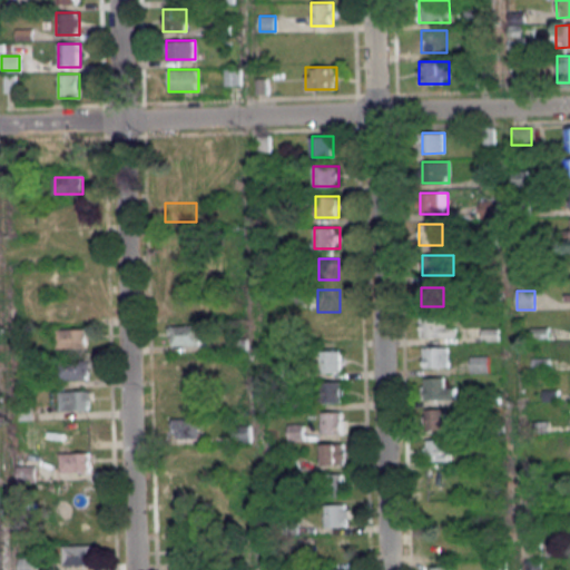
[(446,316),(419,316),(419,337),(458,337),(458,323),(446,323),(446,316)]
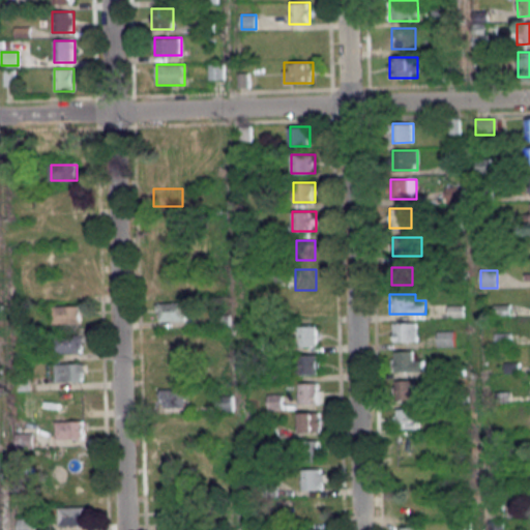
[(298,318),(316,318),(316,297),(298,297),(298,318)]
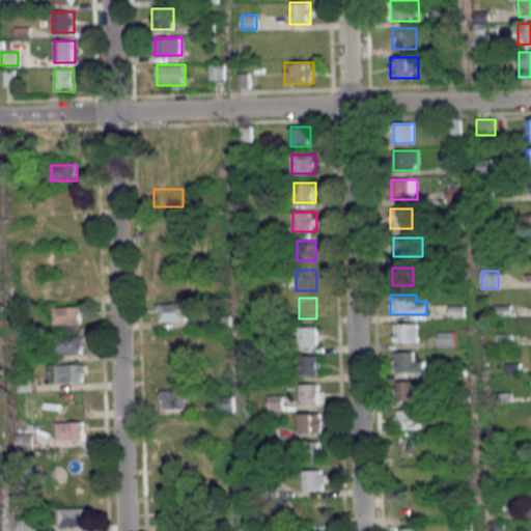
[(157,320),(188,320),(188,303),(157,303),(157,320)]
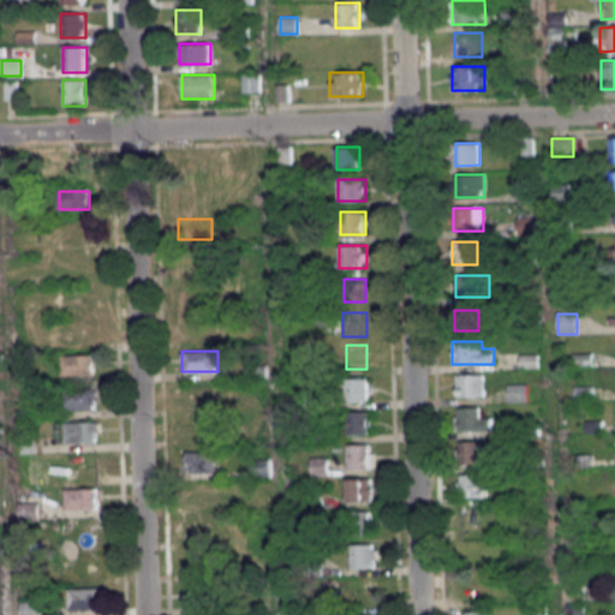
[(63,376),(95,376),(95,354),(63,354),(63,376)]
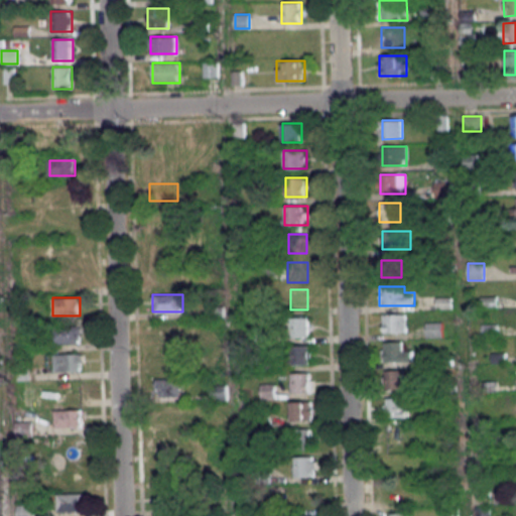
[(407,314),(384,314),(384,333),(407,333),(407,314)]
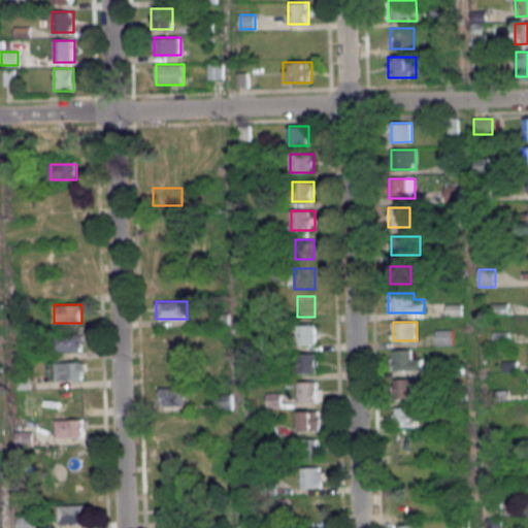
[(317,344),(317,324),(297,324),(297,344),(317,344)]
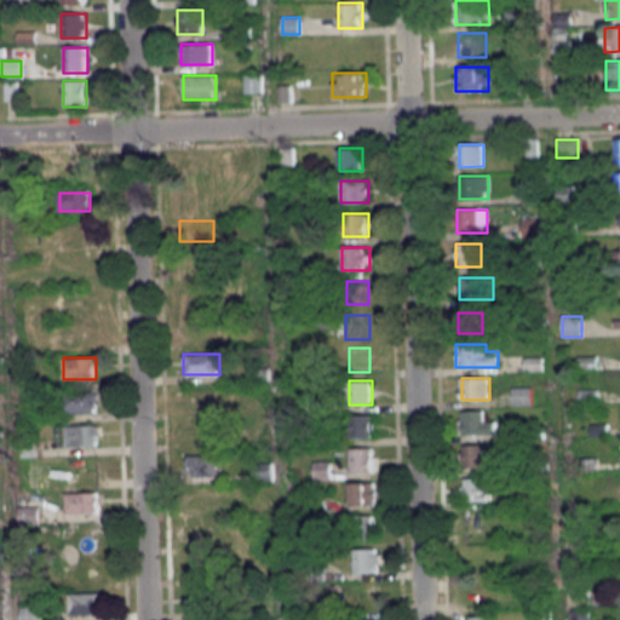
[(183,386),(183,409),(220,409),(220,386),(183,386)]
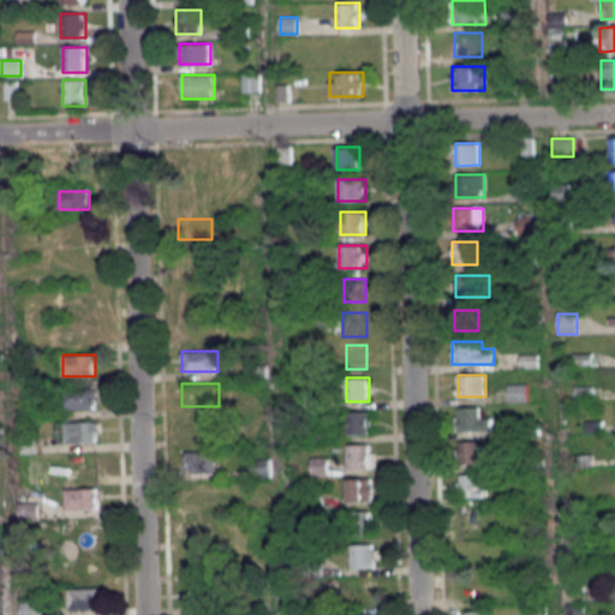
[(527,384),(508,384),(508,401),(527,401),(527,384)]
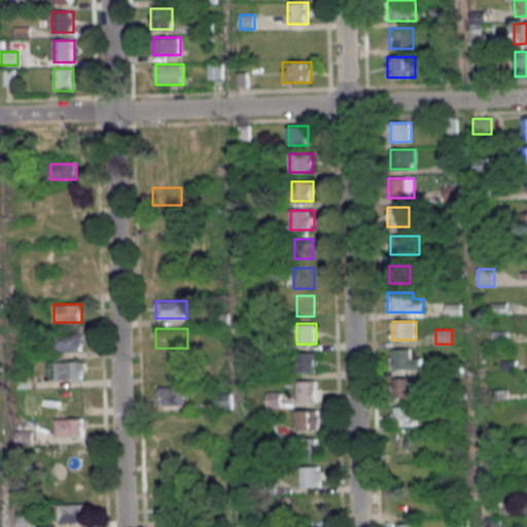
[(82,334),(54,334),(54,351),(82,351),(82,334)]
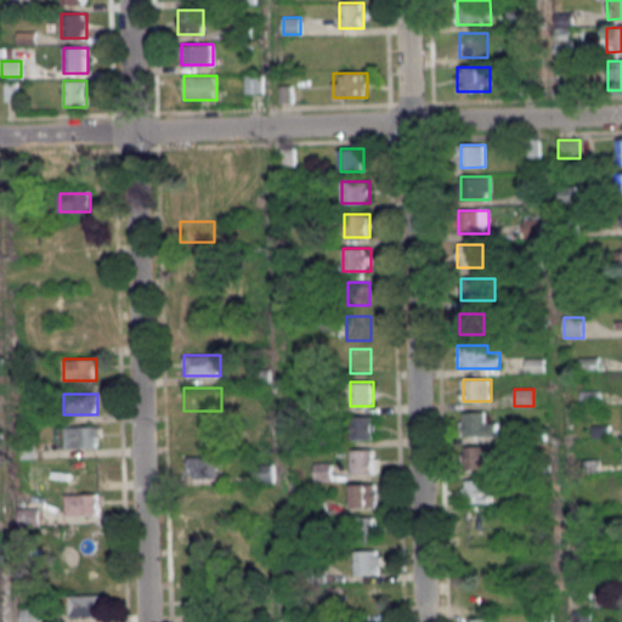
[(462,412),(461,436),(497,437),(497,423),(486,423),(486,412),(462,412)]
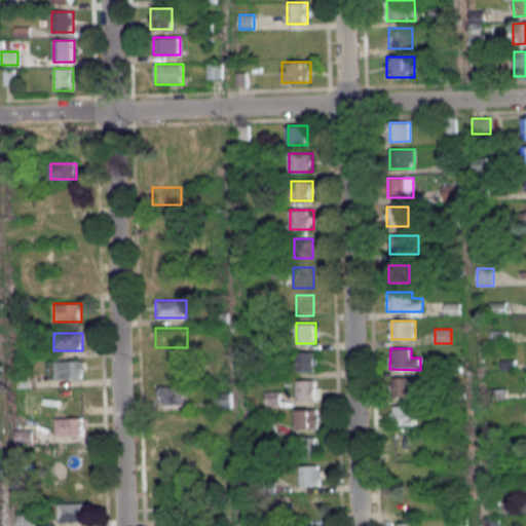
[(296,372),(316,372),(316,352),(296,352),(296,372)]
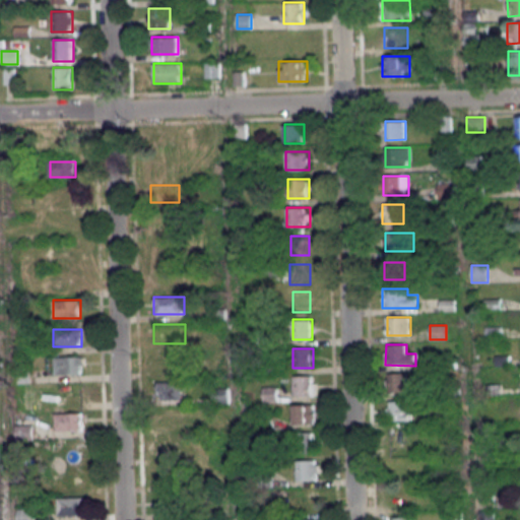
[(156,371),(180,371),(180,352),(156,352),(156,371)]
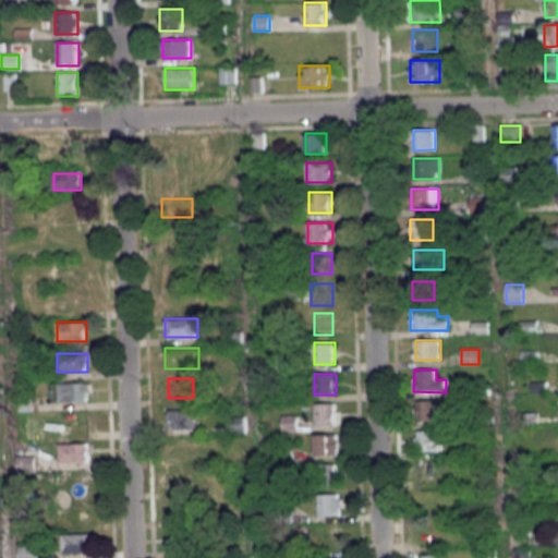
[(89,383),(58,383),(58,401),(89,401),(89,383)]
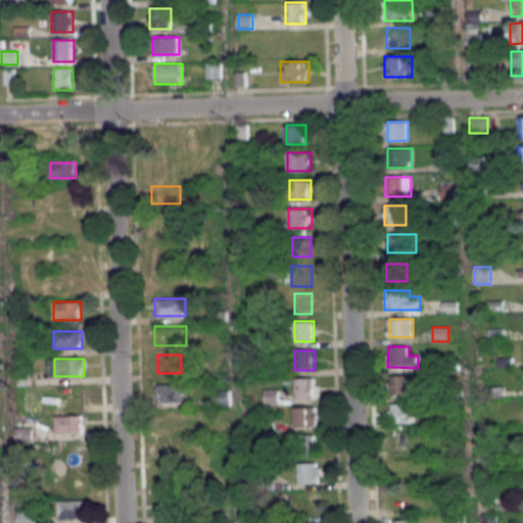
[(412,394),(412,375),(390,375),(390,394),(412,394)]
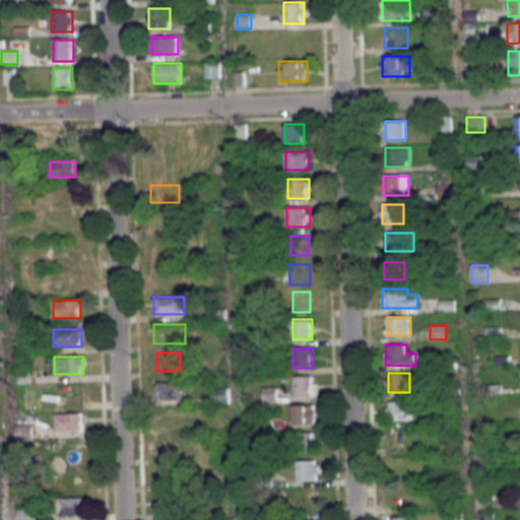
[(315,396),(315,376),(294,376),(294,396),(315,396)]
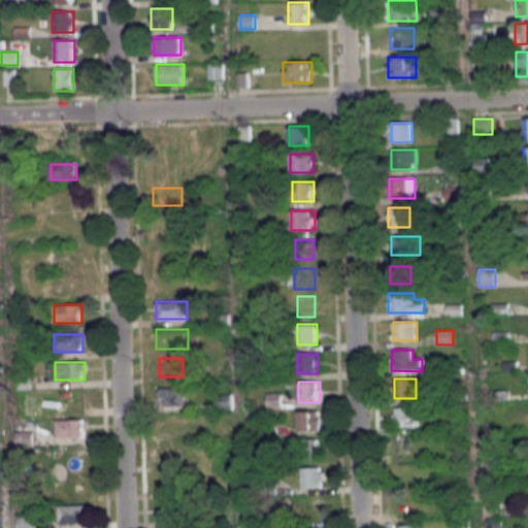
[(187,388),(161,388),(161,405),(187,405),(187,388)]
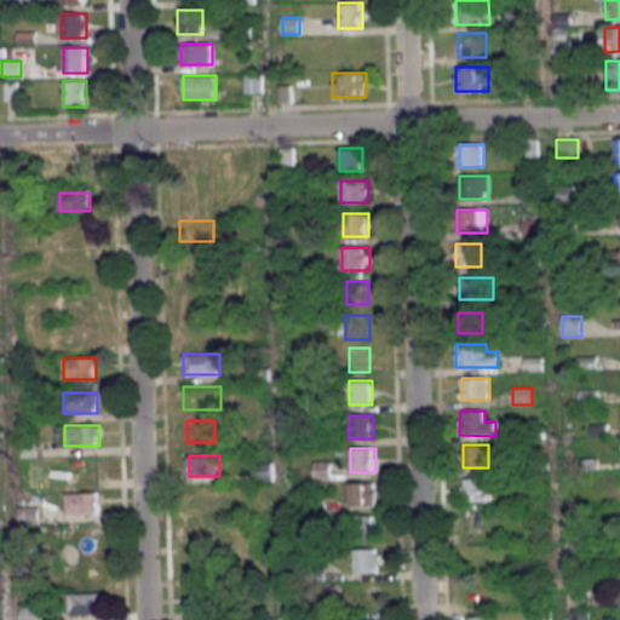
[(64,481),(101,481),(101,459),(64,459),(64,481)]
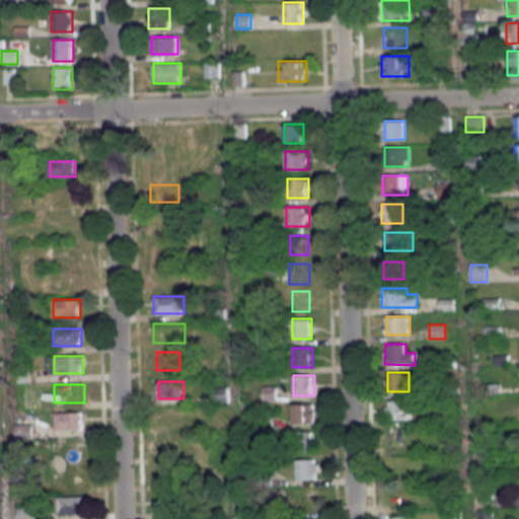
[(410,400),(387,400),(387,420),(410,420),(410,400)]
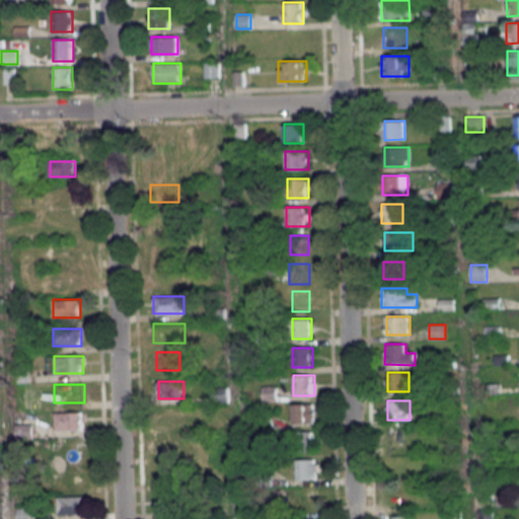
[(315,424),(315,404),(292,404),(292,424),(315,424)]
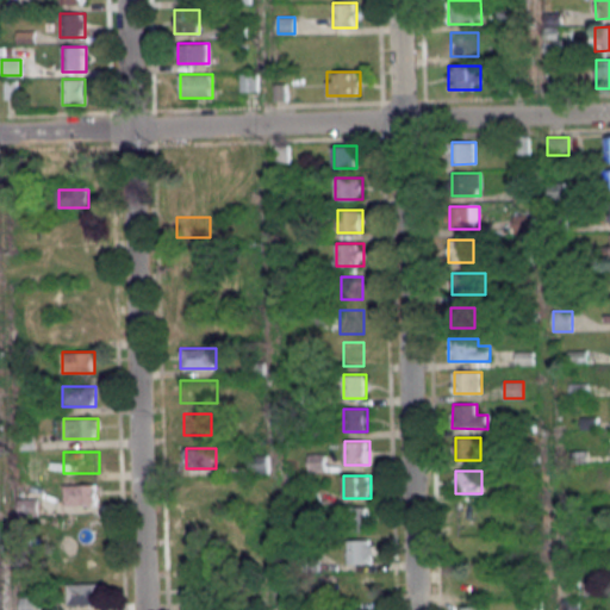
[(99,485),(64,485),(64,506),(99,506),(99,485)]
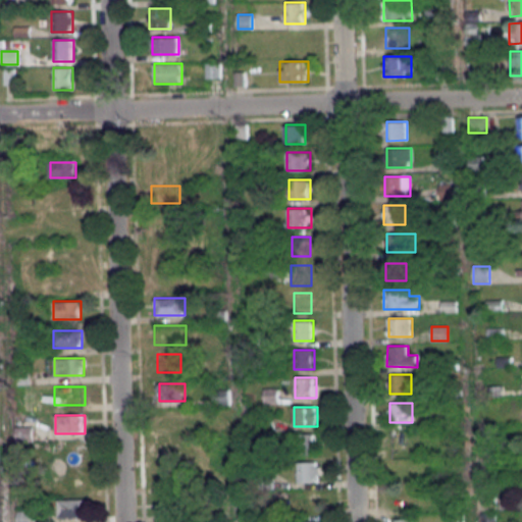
[(33,427),(16,427),(16,439),(33,439),(33,427)]
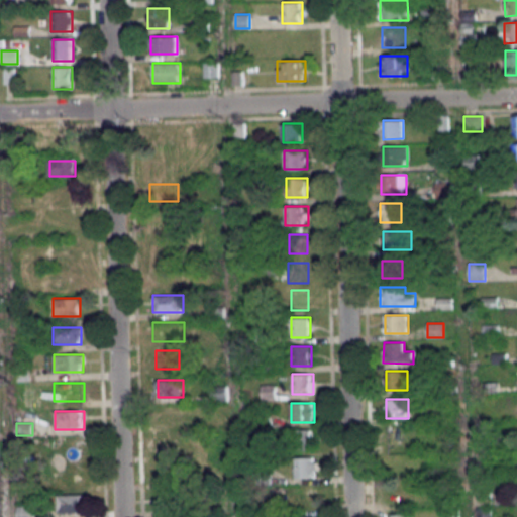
[(411,446),(411,426),(389,426),(389,446),(411,446)]
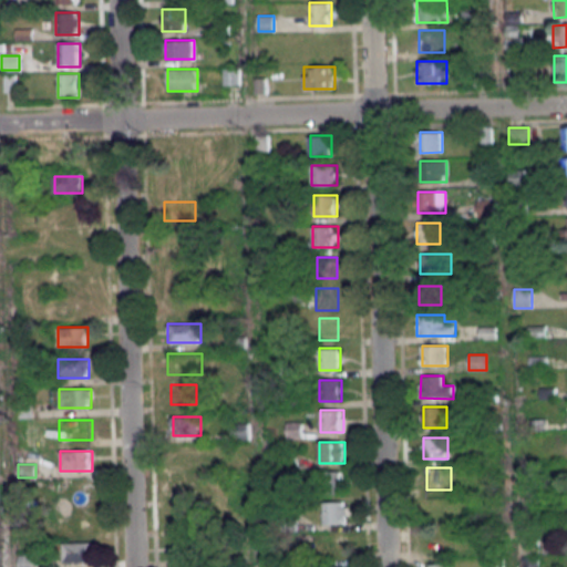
[(322,495),(343,495),(343,472),(322,472),(322,495)]
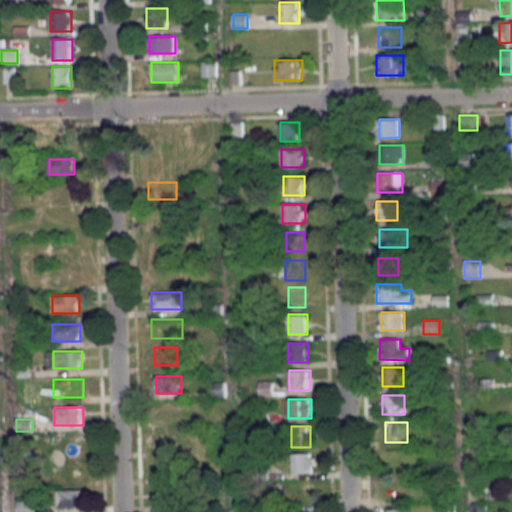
[(83,451),(83,434),(55,434),(55,451),(83,451)]
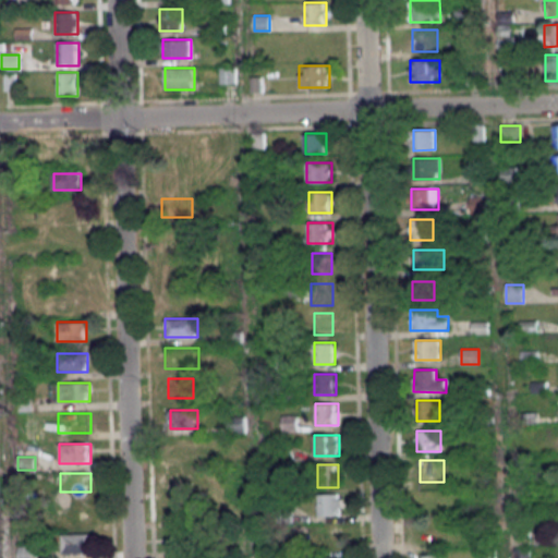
[(423,512),(444,512),(444,490),(423,490),(423,512)]
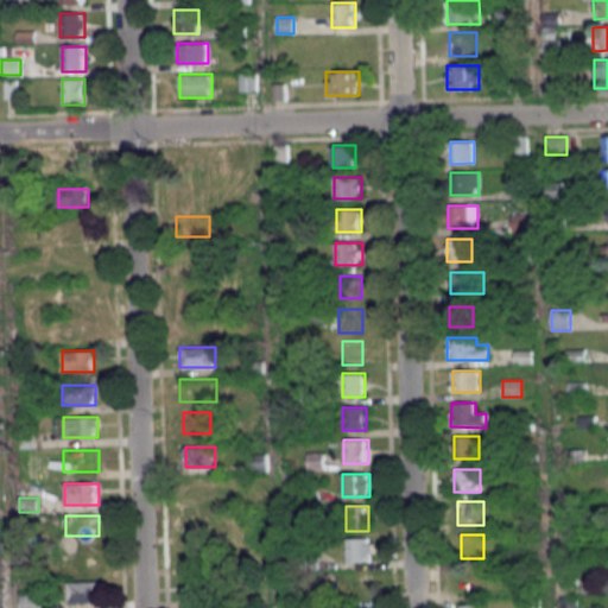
[(347,562),(372,562),(372,538),(347,538),(347,562)]
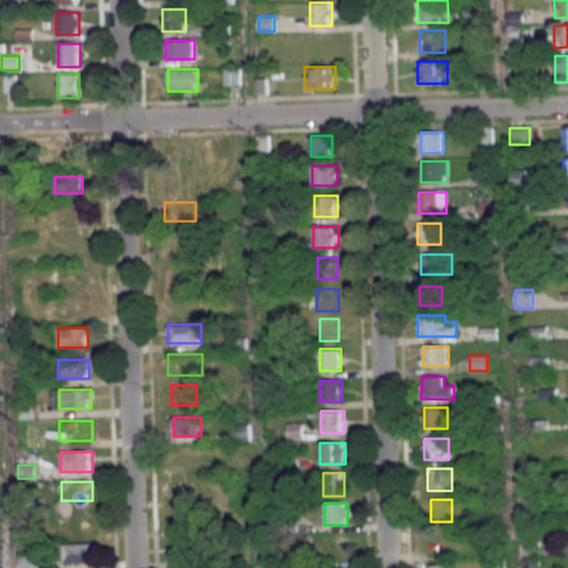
[(95,513),(63,513),(63,531),(95,531),(95,513)]
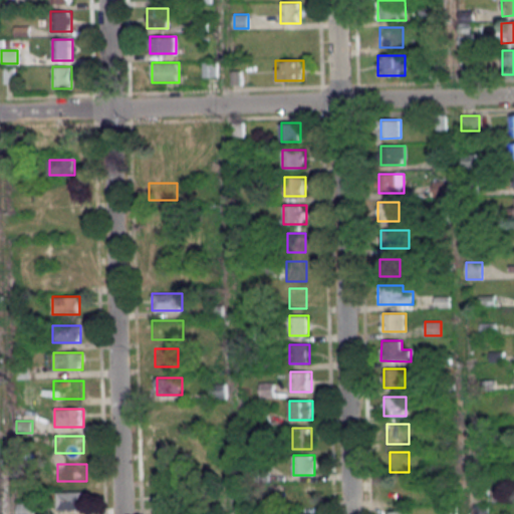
[(411,500),(411,482),(389,482),(389,500),(411,500)]
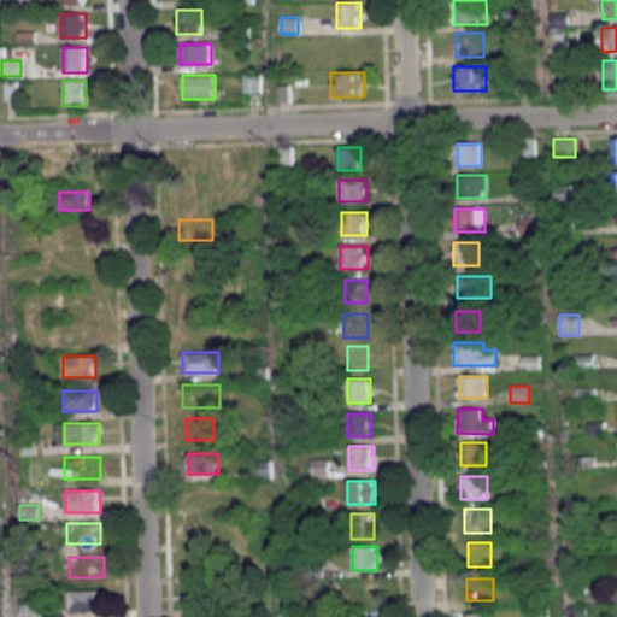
[(351,580),(351,604),(380,604),(380,580),(351,580)]
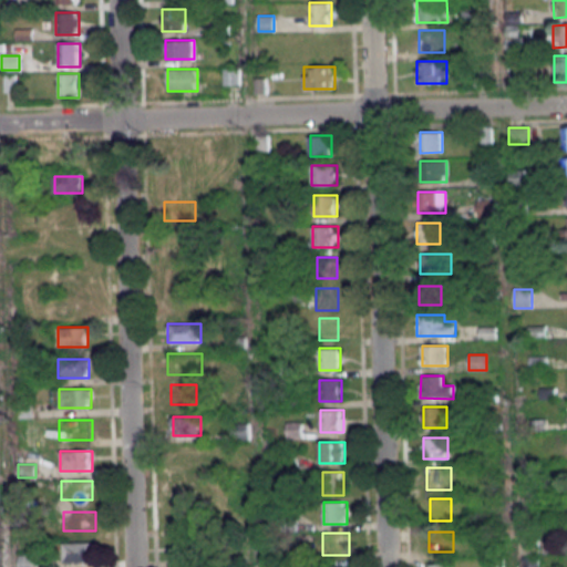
[(93,543),(64,543),(64,563),(93,563),(93,543)]
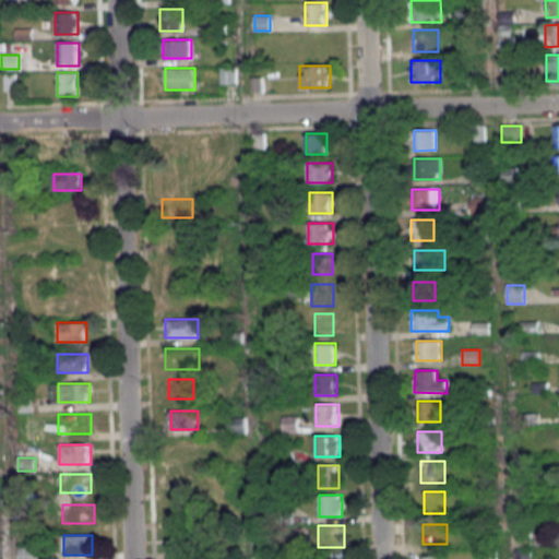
[(20,558),(31,558),(34,558),(34,548),(20,549),(20,558)]
